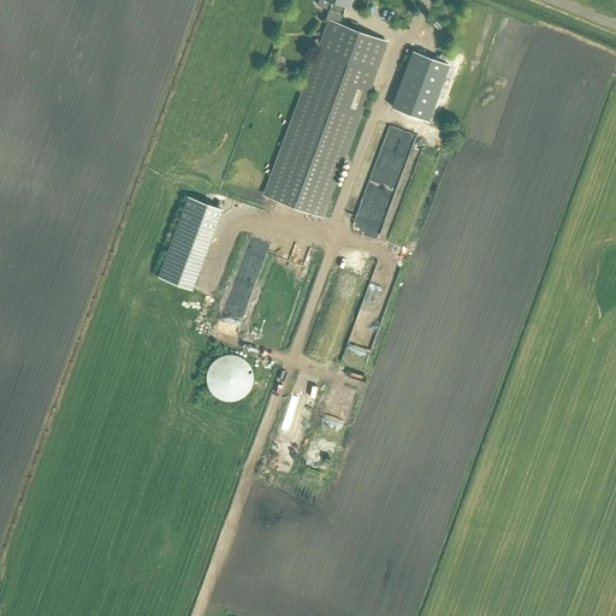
[(266,195),(321,215),(359,113),(361,113),(374,77),(372,77),(385,41),(339,24),(345,6),(348,7),(350,0),(327,0),(332,1),(325,19),(330,22),(266,195)]
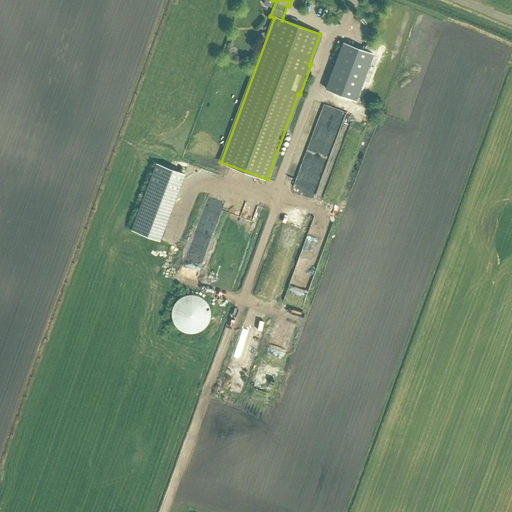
[(326,89),(355,100),(372,53),(343,43),(326,89)]
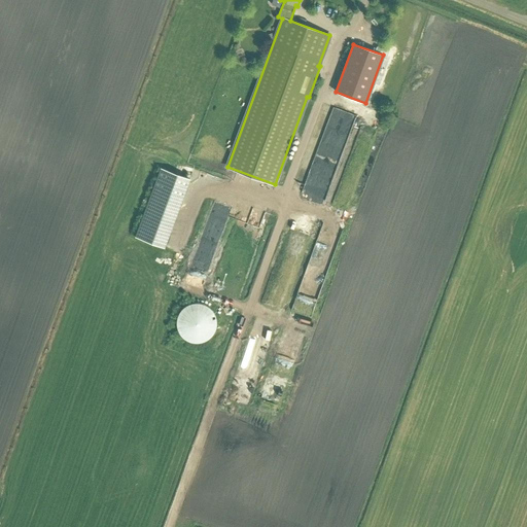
[(328,115),(306,194),(328,200),(351,121),(328,115)]
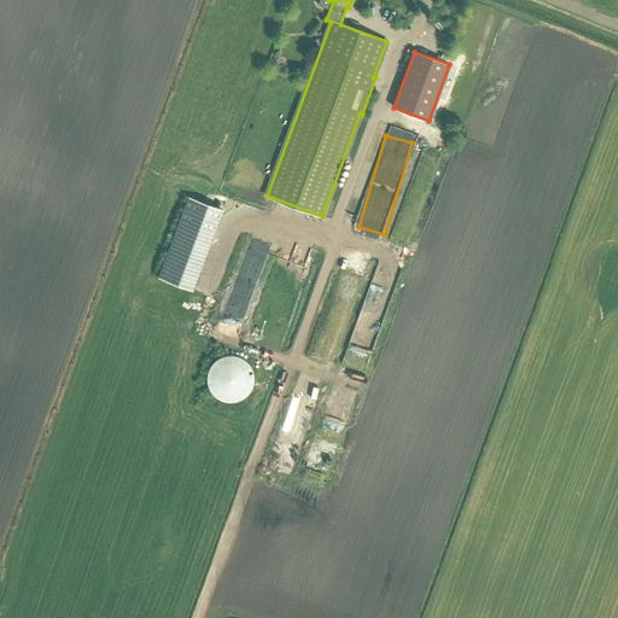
[(415,170),(409,188),(425,193),(431,175),(415,170)]
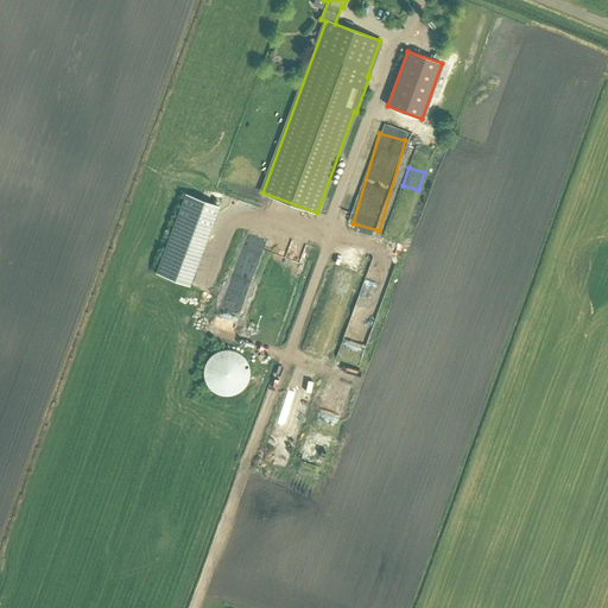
[(340,213),(349,215),(350,208),(341,206),(340,213)]
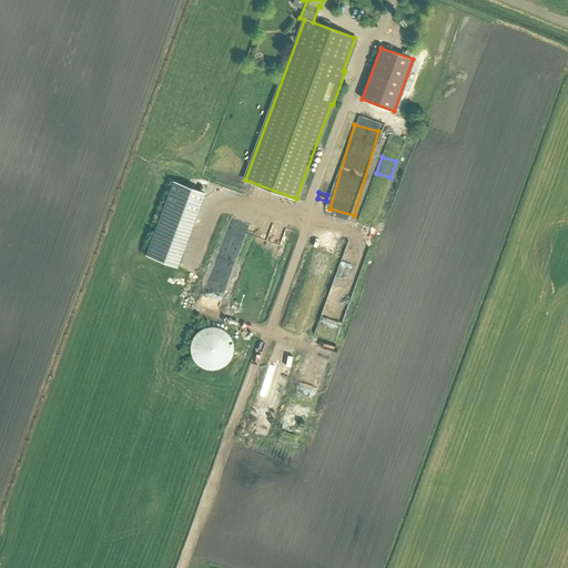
[(267,244),(279,246),(282,229),(271,226),(267,244)]
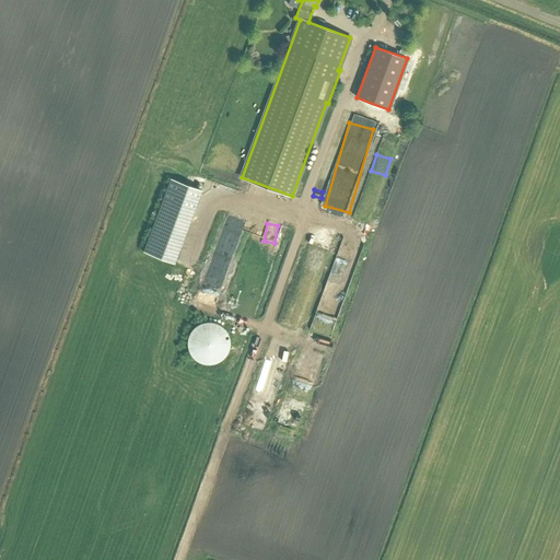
[(224,328),(217,323),(207,322),(198,324),(191,330),(187,339),(188,348),(193,357),(200,362),(210,363),(219,361),(225,354),(230,346),(229,337),(224,328)]
